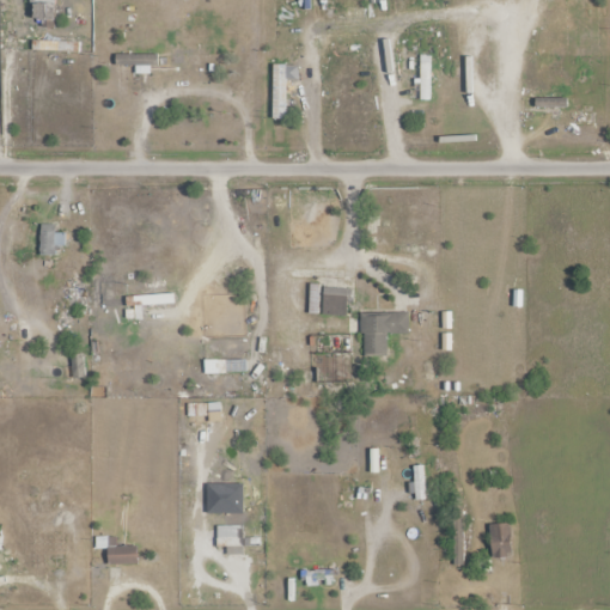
[(54,1),(31,1),(31,17),(54,17),(54,1)]
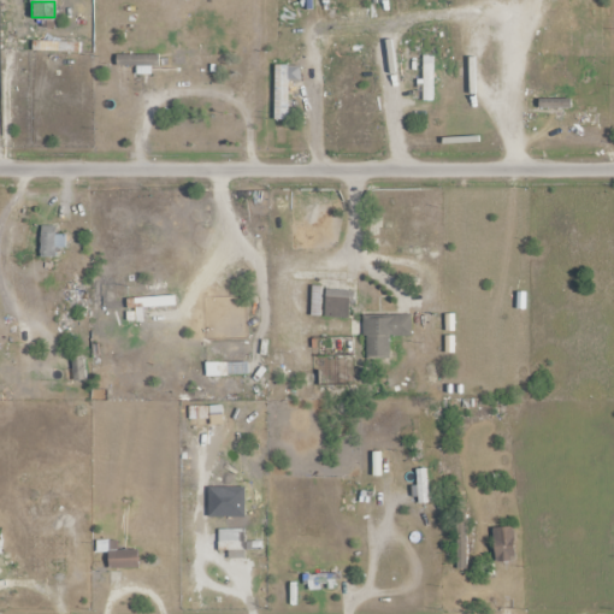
[(114,65),(158,65),(158,54),(114,54),(114,65)]
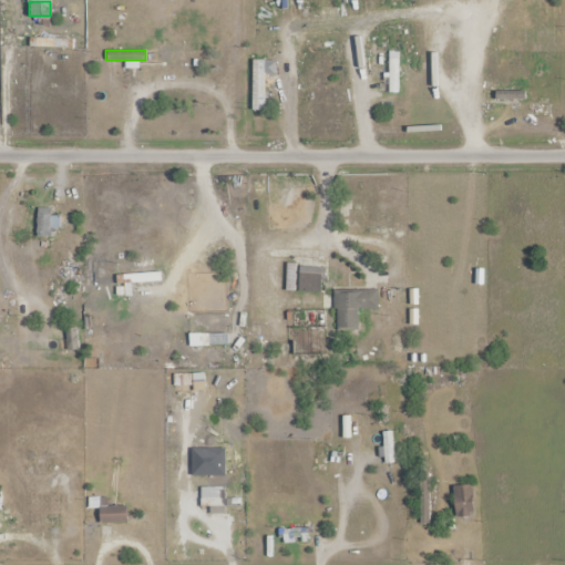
[(254,109),(263,109),(263,60),(254,60),(254,109)]
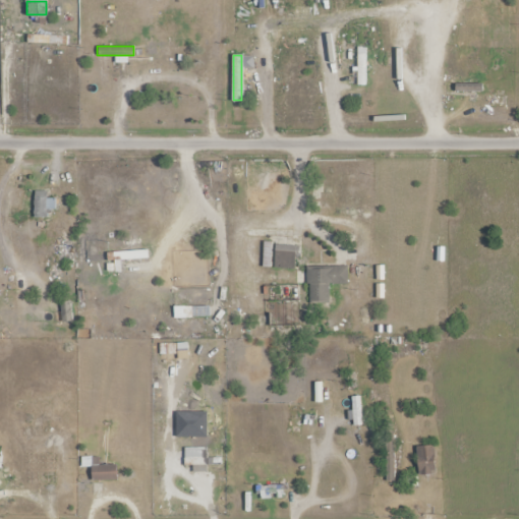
[(46,189),(33,189),(33,216),(46,216),(46,207),(55,207),(55,196),(46,196),(46,189)]
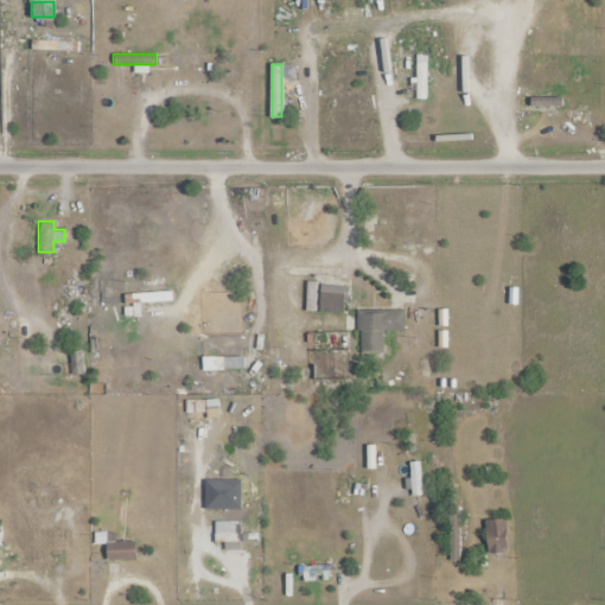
[(318,312),(345,312),(345,285),(318,285),(318,312)]
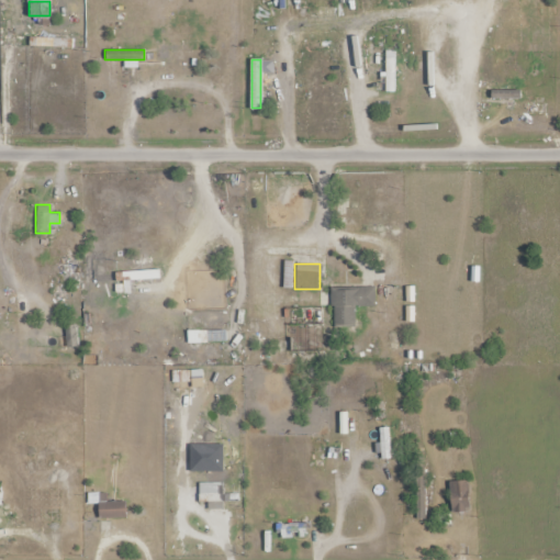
[(332,287),(332,325),(354,325),(354,305),(373,305),(373,287),(332,287)]
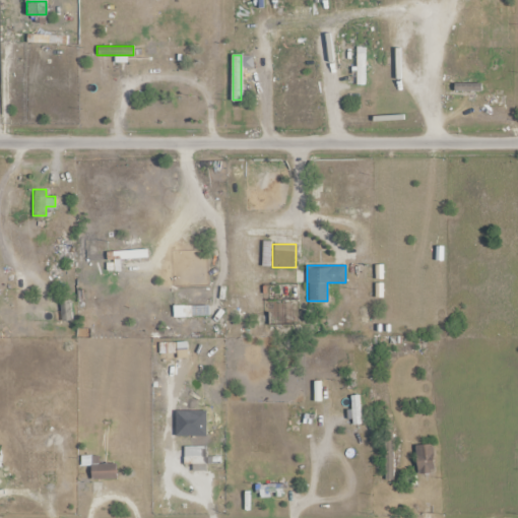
[(202,305),(173,305),(173,315),(202,315),(202,305)]
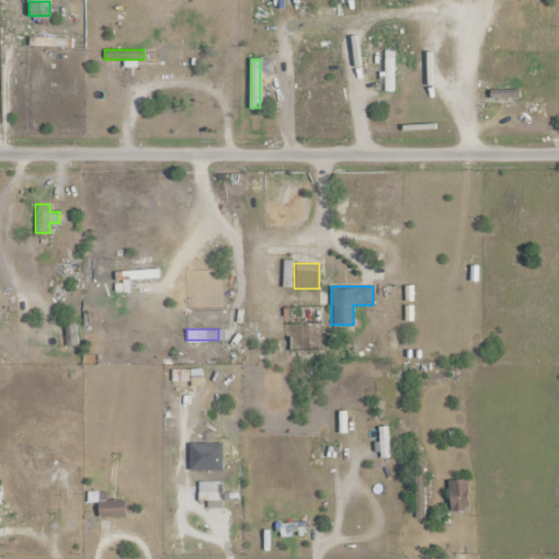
[(423,466),(414,466),(414,515),(423,515),(423,466)]
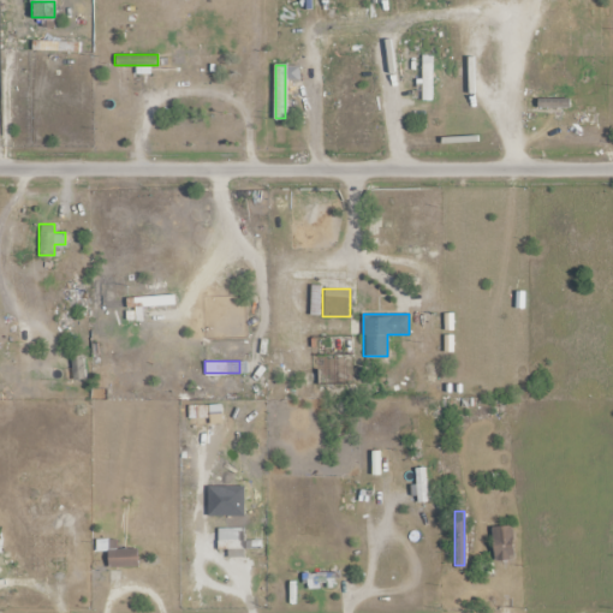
[(512,525),(491,525),(491,559),(512,559),(512,525)]
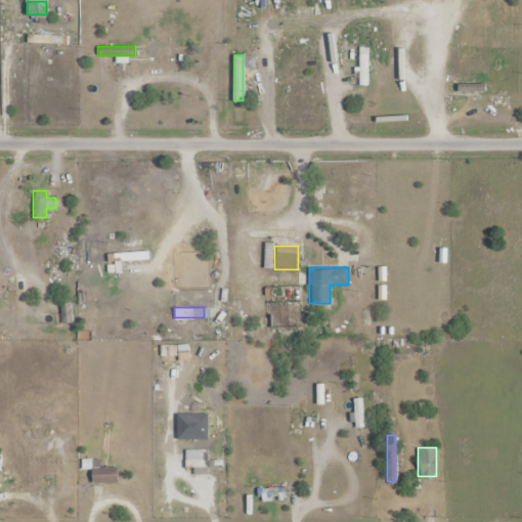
[(117,484),(117,464),(91,464),(91,484),(117,484)]
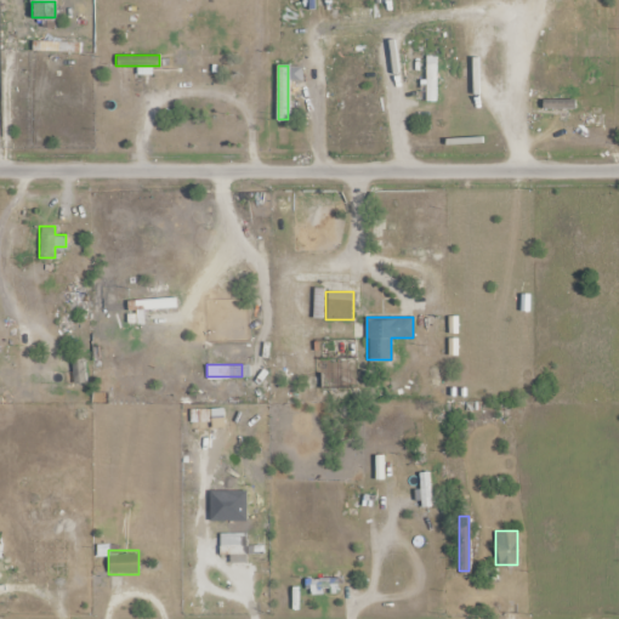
[(344,577),(304,577),(304,594),(344,594),(344,577)]
